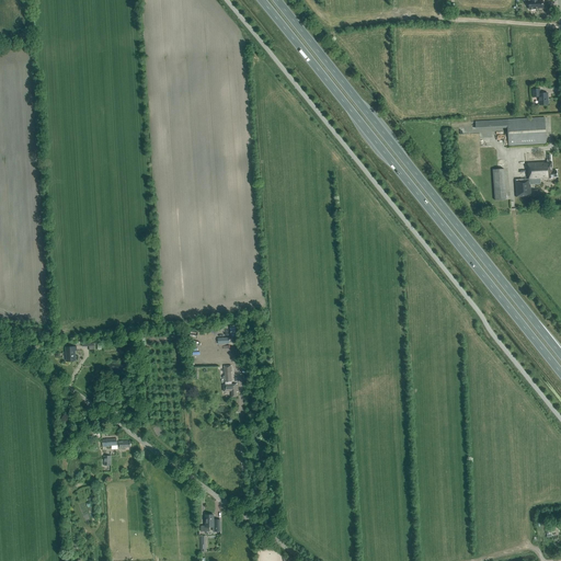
[(536,9),(544,8),(542,0),(538,0),(530,0),(530,1),(528,1),(529,10),(536,9)]
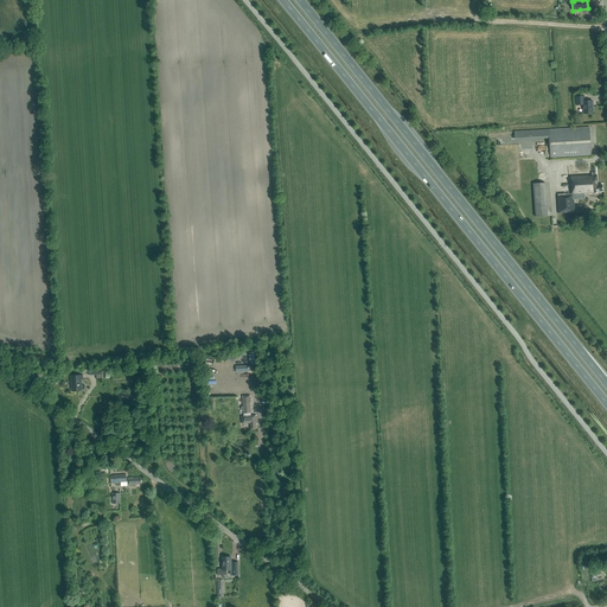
[(583,106),(583,114),(594,113),(593,101),(585,102),(585,97),(576,97),(576,106),(583,106)]
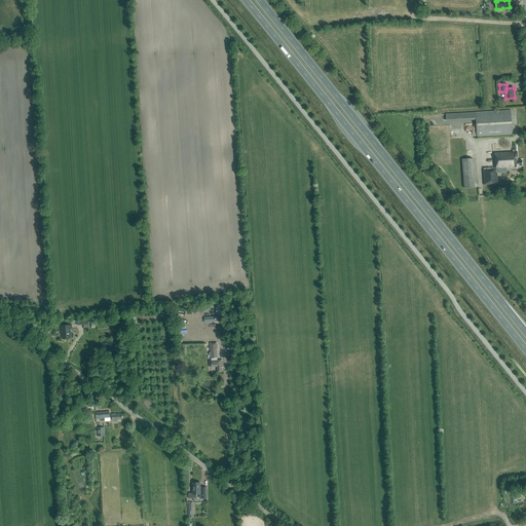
[(478,137),(513,135),(511,111),(446,114),(446,120),(477,118),(478,137)]
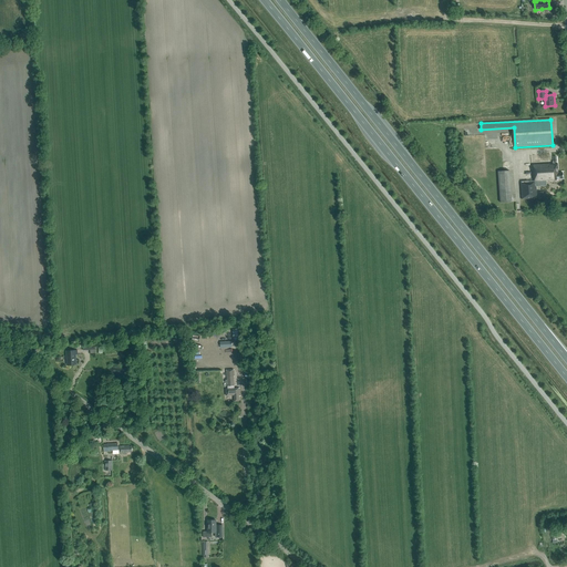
[(553,162),(553,164),(533,165),(534,183),(521,184),(522,199),(537,198),(536,183),(556,182),(556,179),(564,179),(563,173),(558,173),(558,164),(556,164),(555,162),(556,162),(556,157),(553,157),(554,162),(553,162)]
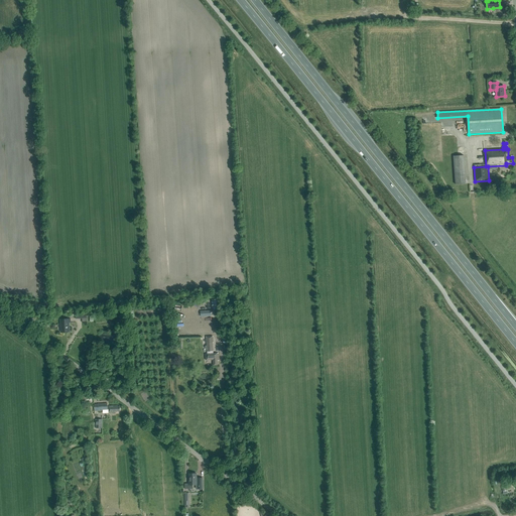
[(465,154),(455,155),(456,183),(470,182),(469,174),(467,174),(465,154)]
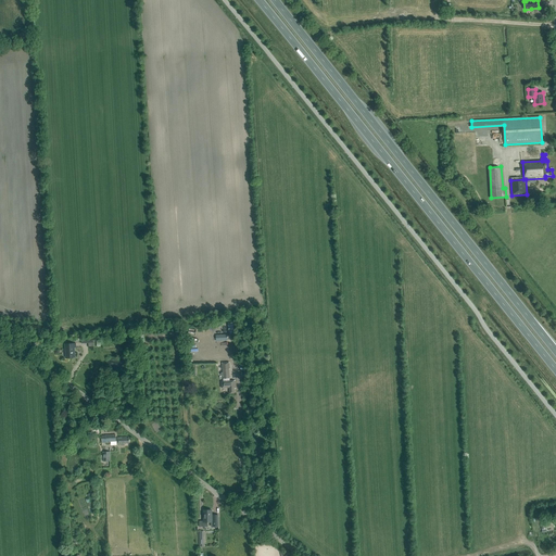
[(93,346),(93,338),(81,339),(81,344),(88,343),(88,346),(93,346)]
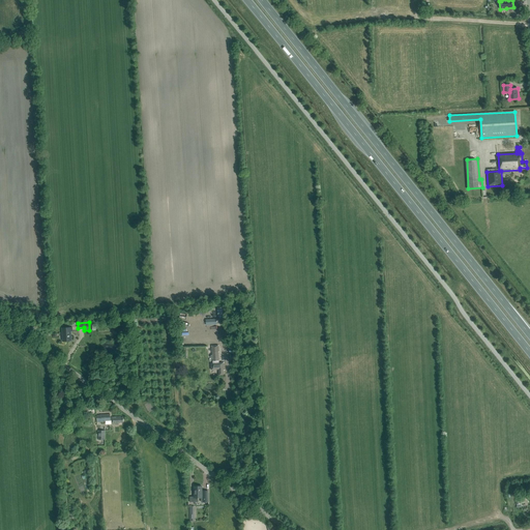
[(72,328),(62,328),(63,342),(71,341),(71,331),(72,331),(72,328)]
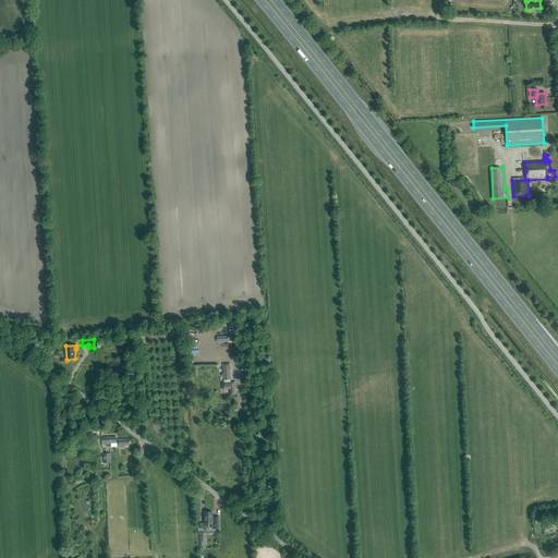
[(230,395),(235,395),(234,390),(237,390),(235,381),(230,381),(230,371),(230,363),(222,364),(223,374),(222,374),(221,375),(221,376),(222,377),(223,377),(223,383),(221,383),(222,389),(230,389),(230,395)]
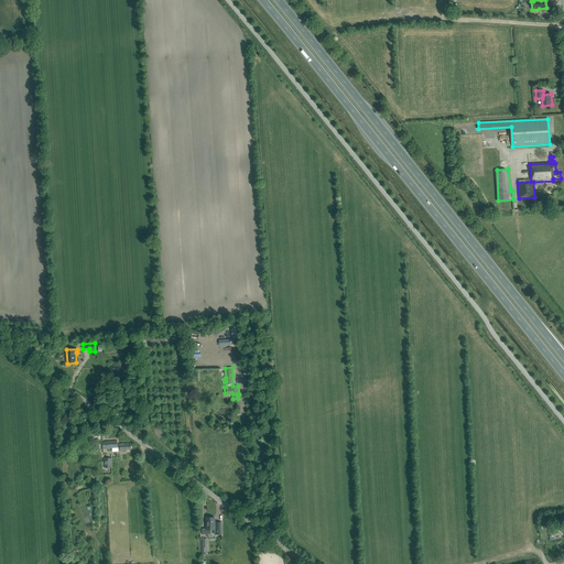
[(117,441),(107,442),(107,444),(107,449),(111,449),(111,447),(118,447),(118,452),(126,451),(125,449),(131,449),(130,445),(128,445),(128,443),(118,444),(118,445),(117,445),(117,441)]
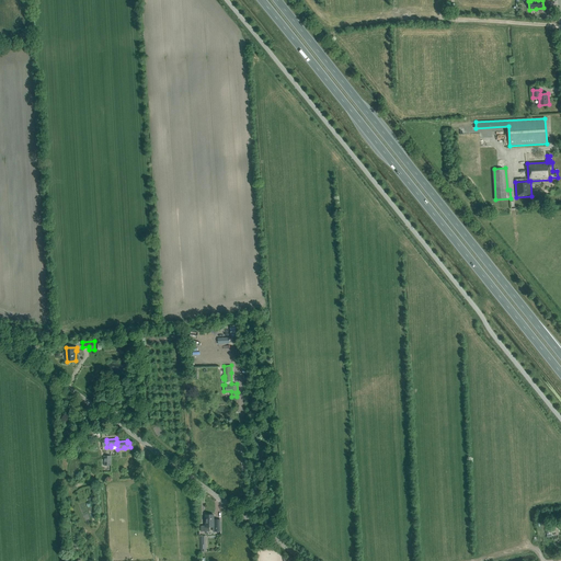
[(214,521),(214,515),(206,515),(206,526),(202,526),(202,531),(209,531),(209,527),(214,527),(214,531),(220,531),(220,521),(214,521)]
